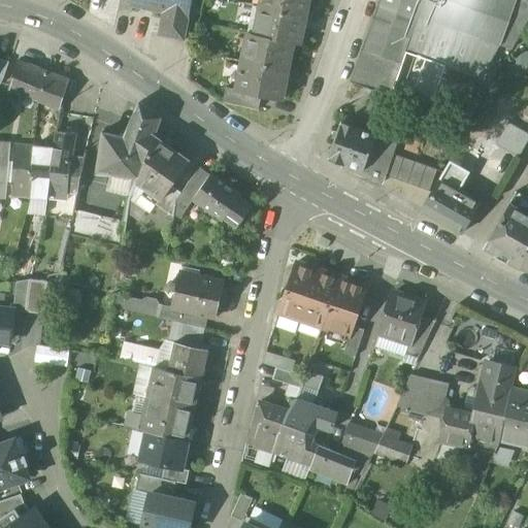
[(132,0),(131,6),(163,12),(159,35),(184,40),(191,0),(132,0)]
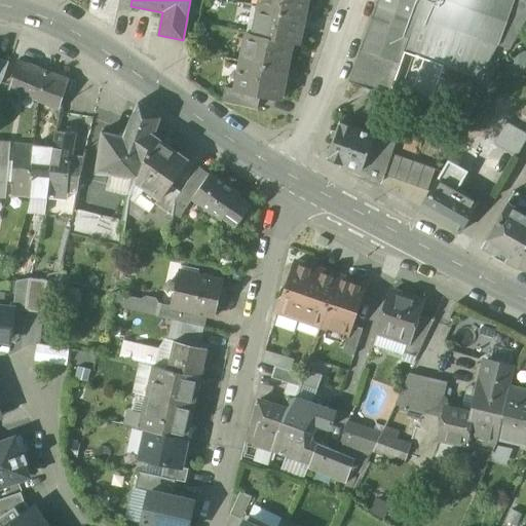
[(260,0),(259,6),(305,16),(308,0),(260,0)]
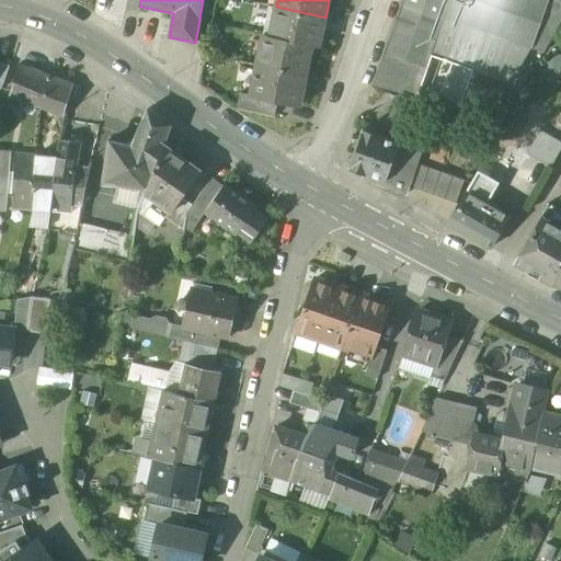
[(402,0),(385,53),(426,67),(431,56),(444,18),(450,0),(402,0)]
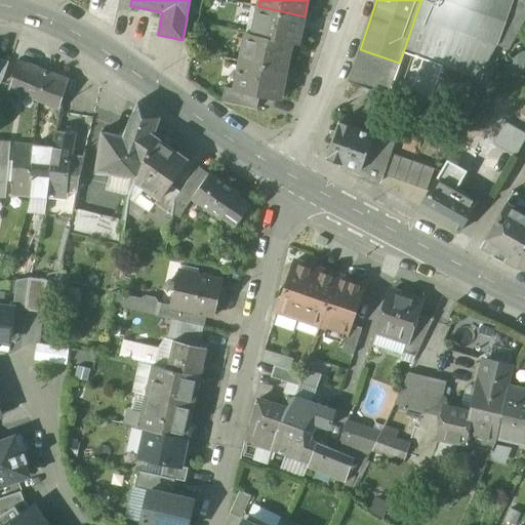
[(514,0),(421,0),(415,16),(496,45),(497,45),(514,0)]
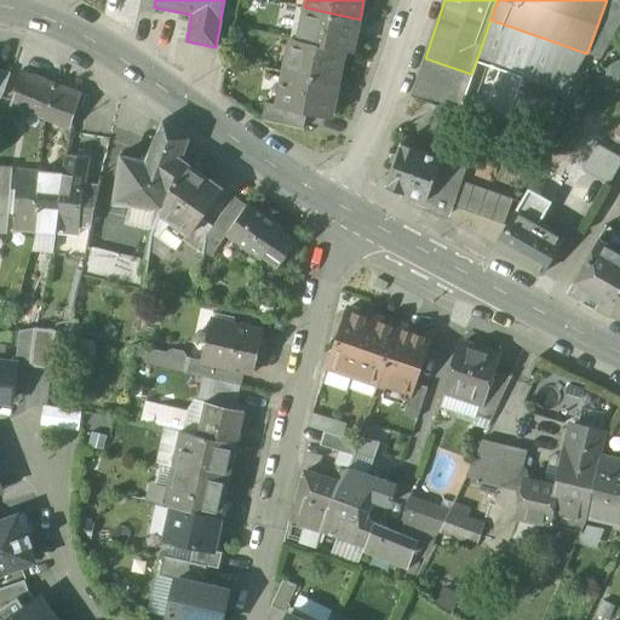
[(619,1),(615,0),(607,0),(587,53),(602,58),(619,26),(619,1)]
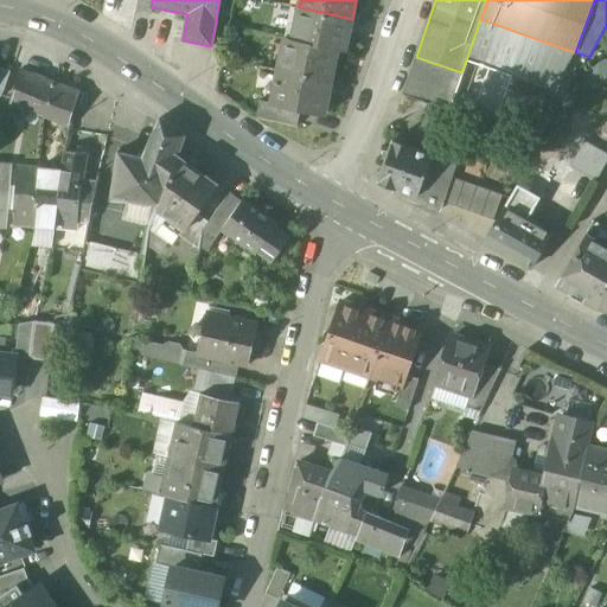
[(352,19),(299,7),(291,39),(291,40),(338,50),(346,51),(352,19)]
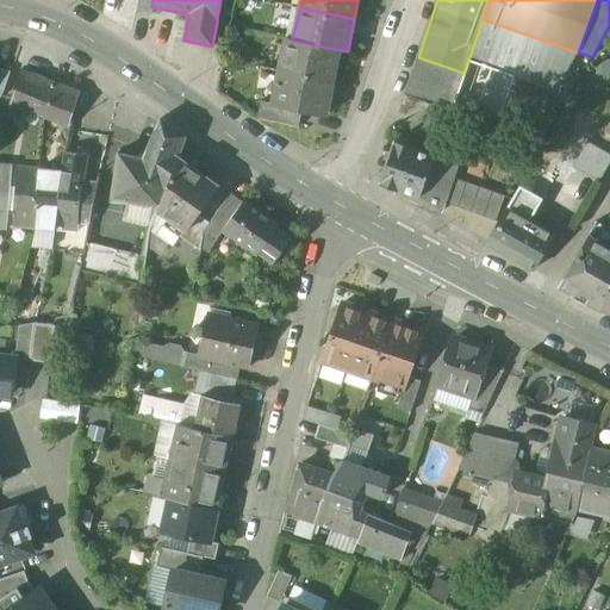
[(577,53),(483,19),(468,61),(556,91),(577,53)]
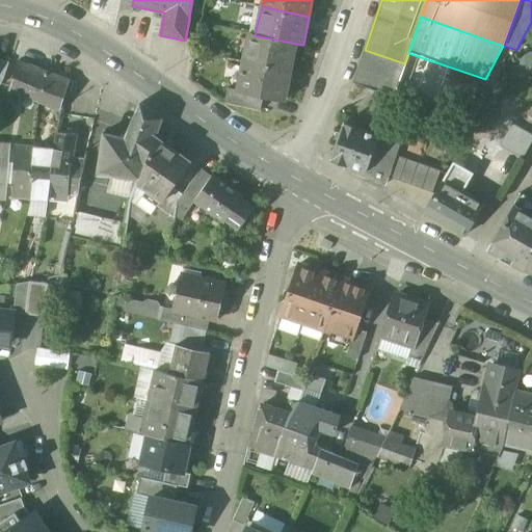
[(296,44),(255,35),(249,63),(290,72),(296,44)]
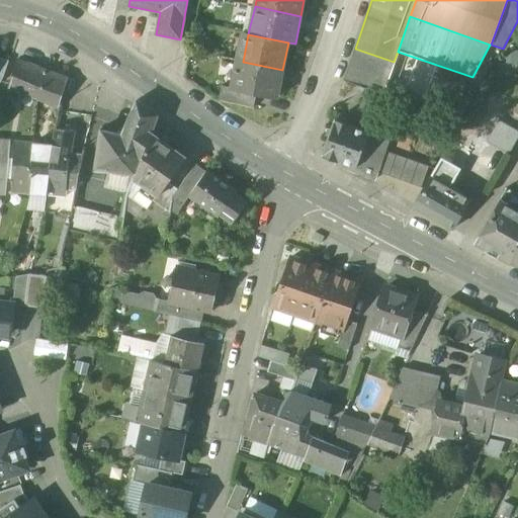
[(394,62),(355,49),(343,81),(347,82),(347,83),(366,89),(382,94),(394,62)]
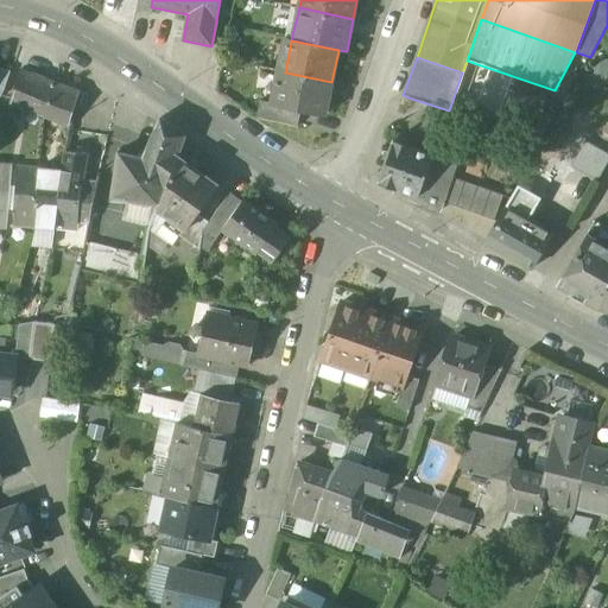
[(11,71),(0,68),(0,97),(0,99),(4,92),(11,71)]
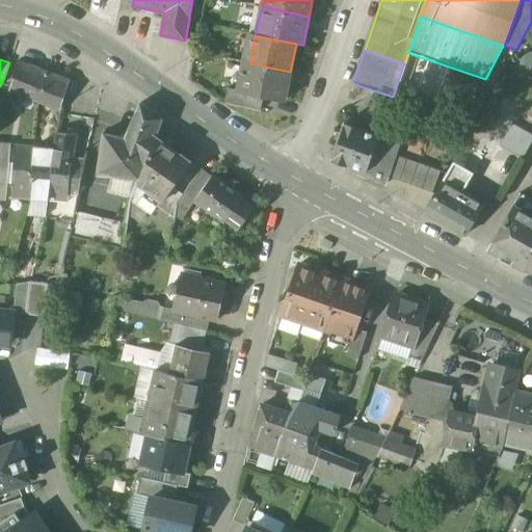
[(49,74),(18,61),(9,87),(40,99),(49,74)]
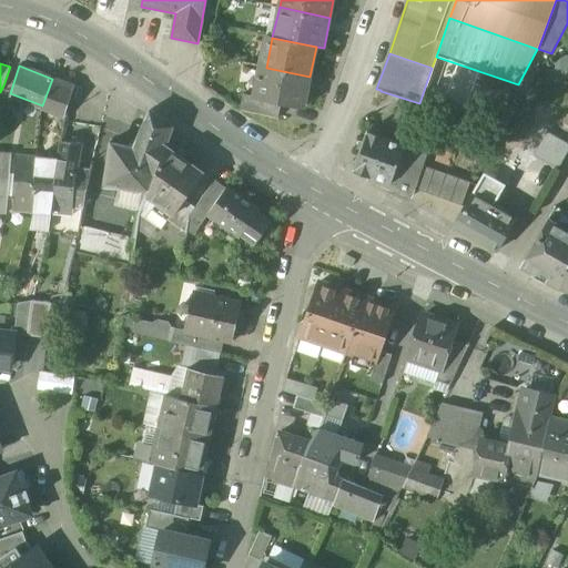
[(266,68),(260,67),(254,97),(253,98),(281,103),(304,109),(310,77),(266,68)]
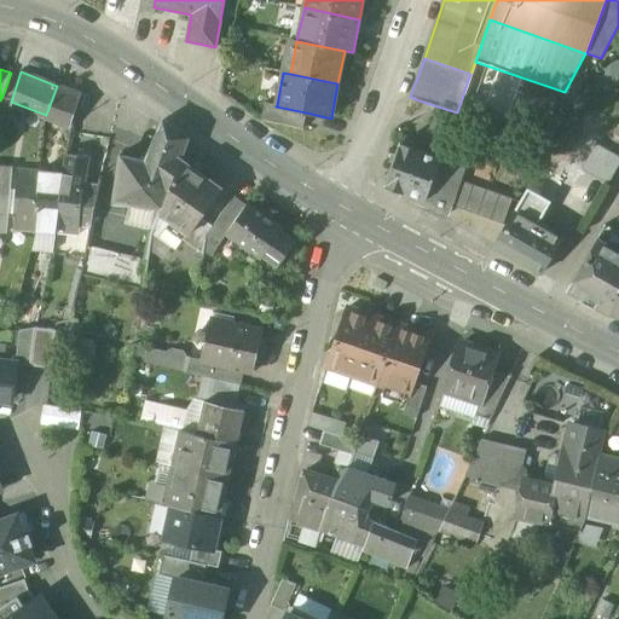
[(81,94),(57,86),(46,115),(67,122),(67,123),(70,126),(81,94)]
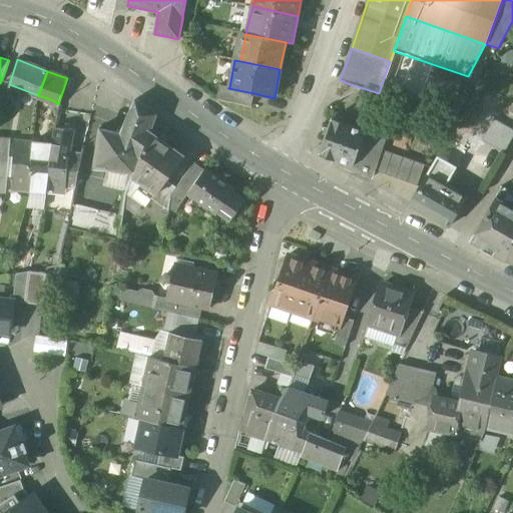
[(253,93),(228,88),(229,87),(218,85),(216,100),(251,107),(253,93)]
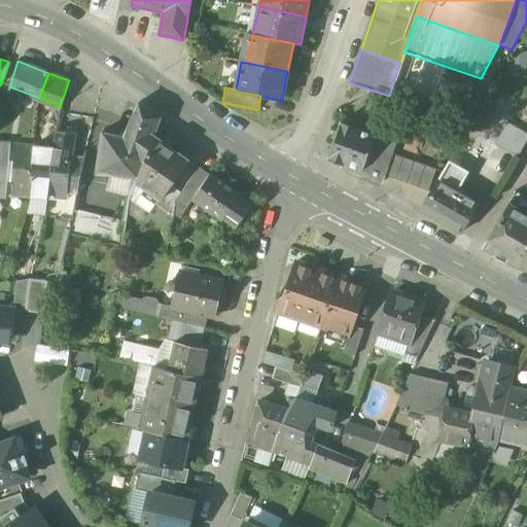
[(389,96),(373,91),(362,118),(379,125),(380,124),(389,96)]
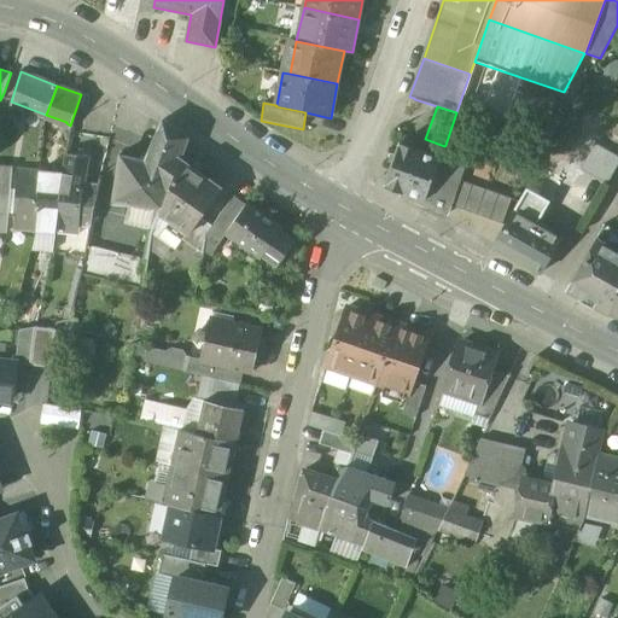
[(188,139),(163,120),(145,162),(176,170),(181,155),(188,139)]
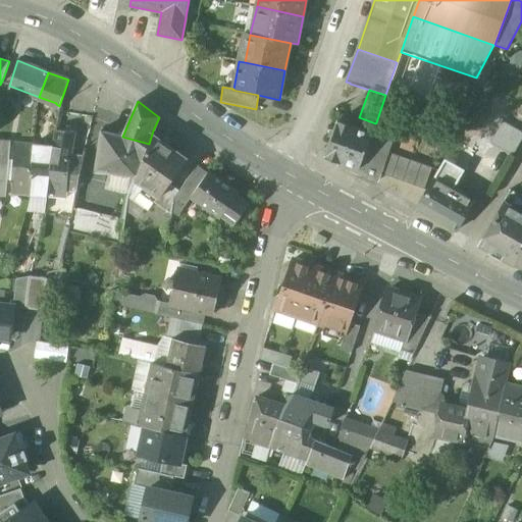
[(494,144),(520,152),(521,145),(521,126),(503,120),(494,144)]
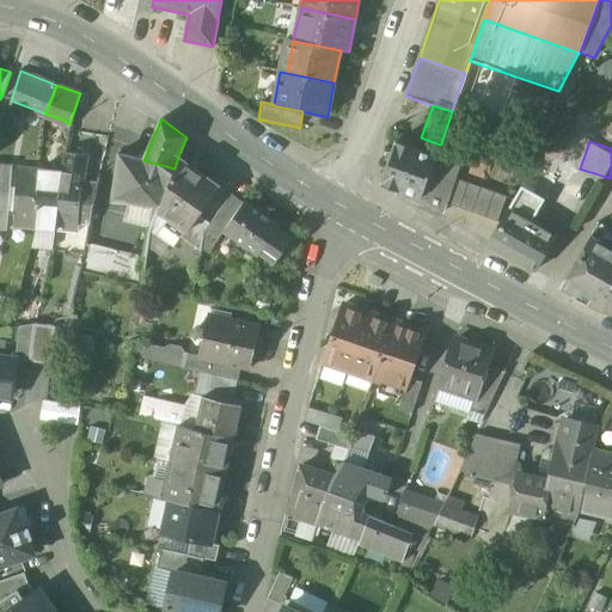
[(436,157),(414,150),(414,148),(396,142),(380,185),(398,191),(396,196),(418,204),(436,157)]
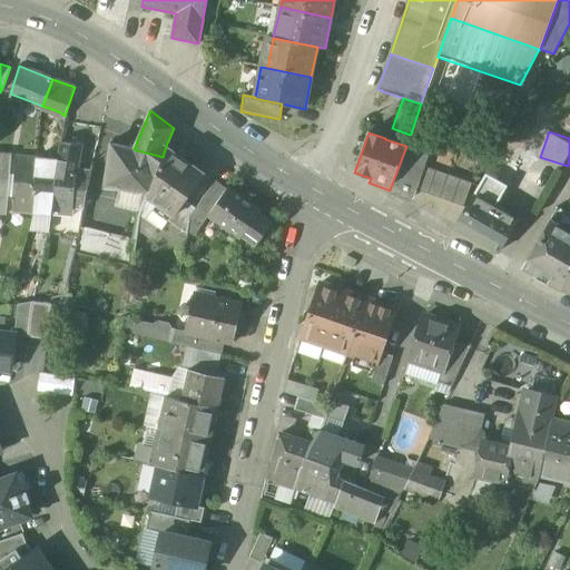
[(411,134),(410,135),(406,146),(390,190),(413,198),(415,190),(424,167),(433,141),(411,134)]
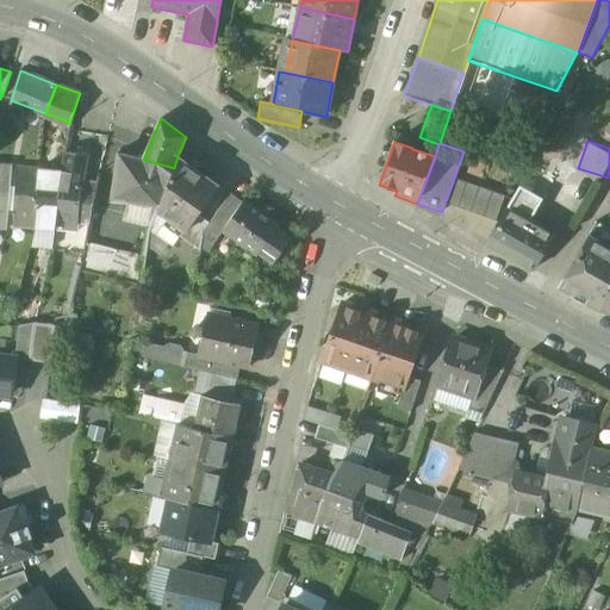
[(88,155),(64,153),(58,186),(80,188),(81,188),(83,175),(85,175),(88,155)]
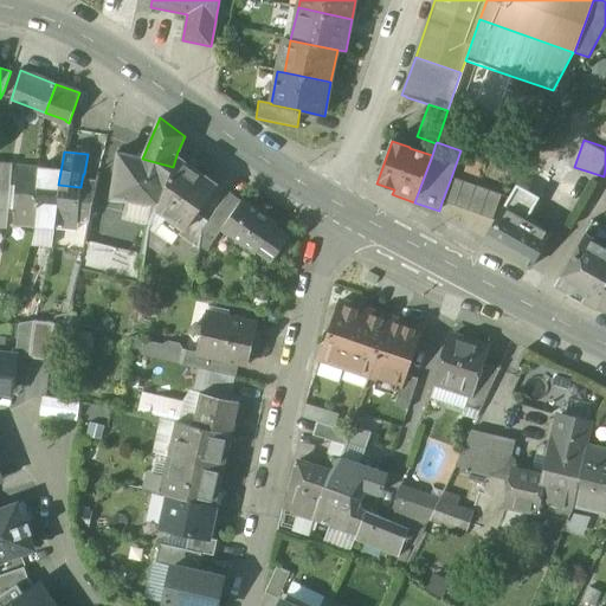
[(141,159),(118,154),(111,200),(159,204),(173,167),(142,159),(141,159)]
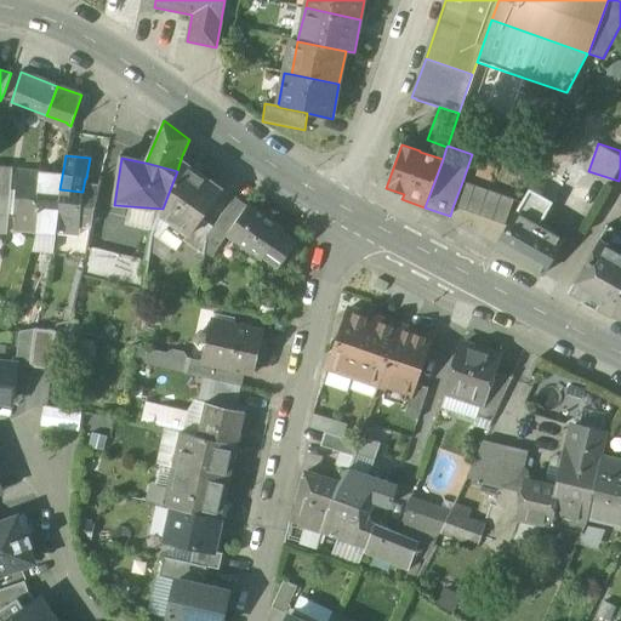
[(223,189),(182,160),(177,171),(163,209),(154,234),(178,251),(188,237),(200,221),(211,206),(223,189)]
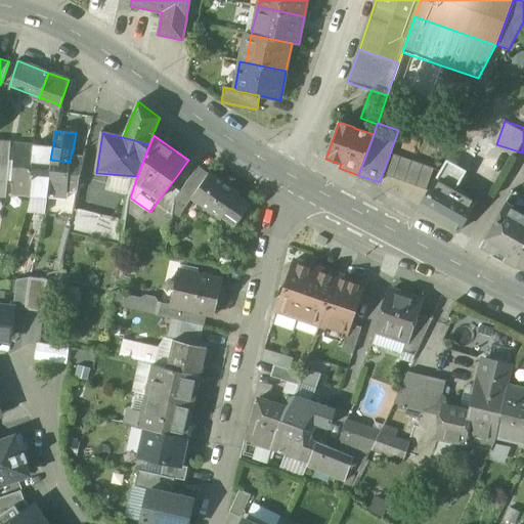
[(10,142),(0,141),(0,197),(5,198),(7,180),(11,180),(13,165),(8,164),(10,142)]
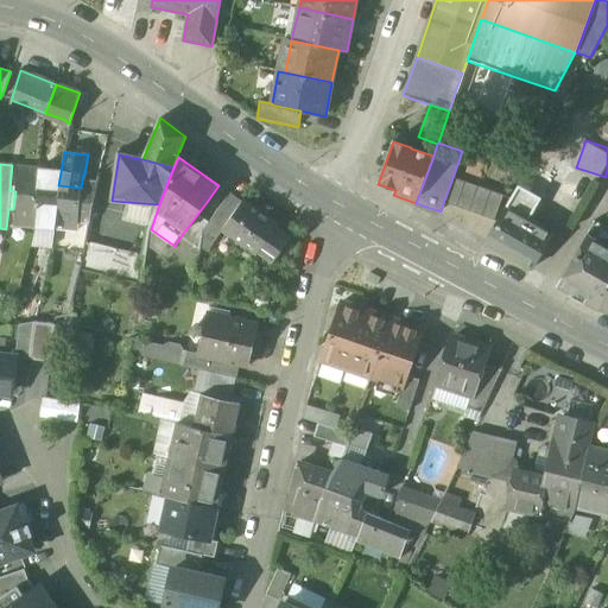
[(504,196),(453,178),(443,203),(494,221),(504,196)]
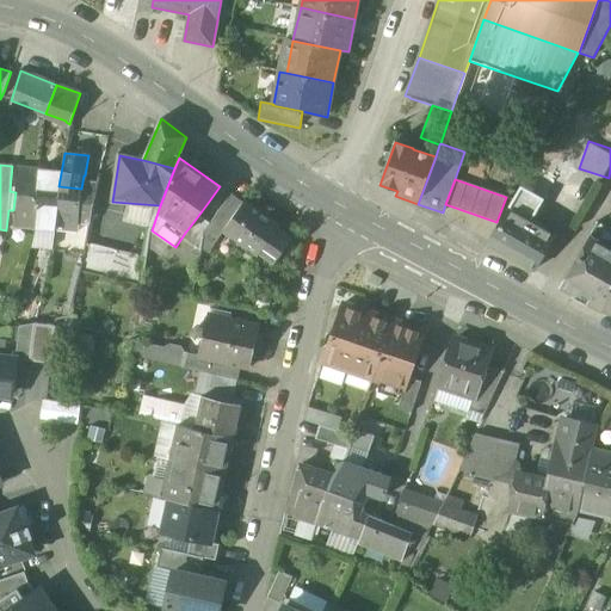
[(37,184),(16,183),(16,192),(13,210),(12,227),(36,228),(37,210),(35,210),(37,184)]
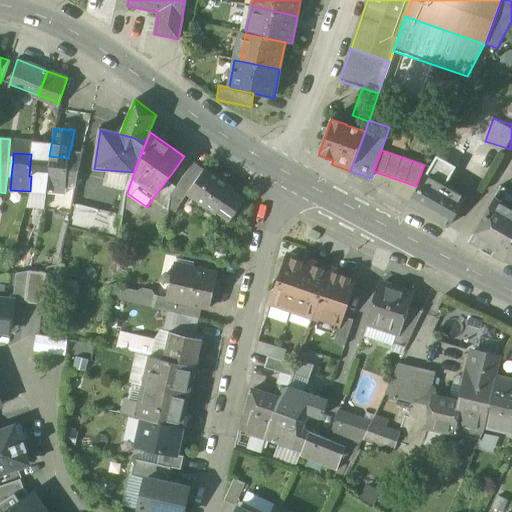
[(49,156),(31,154),(29,176),(31,176),(30,191),(30,192),(46,194),(49,156)]
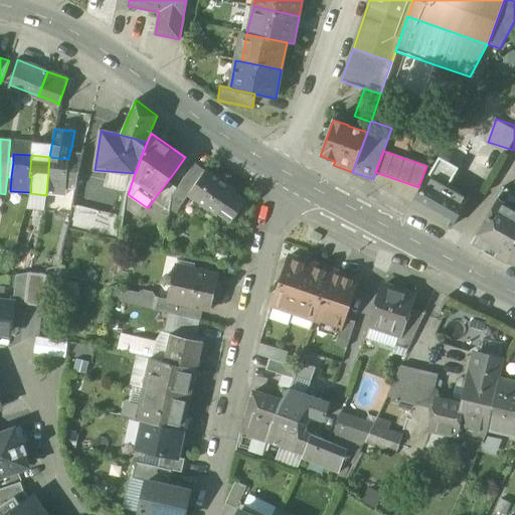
[(67,159),(49,157),(46,195),(65,196),(65,193),(66,189),(66,175),(67,159)]
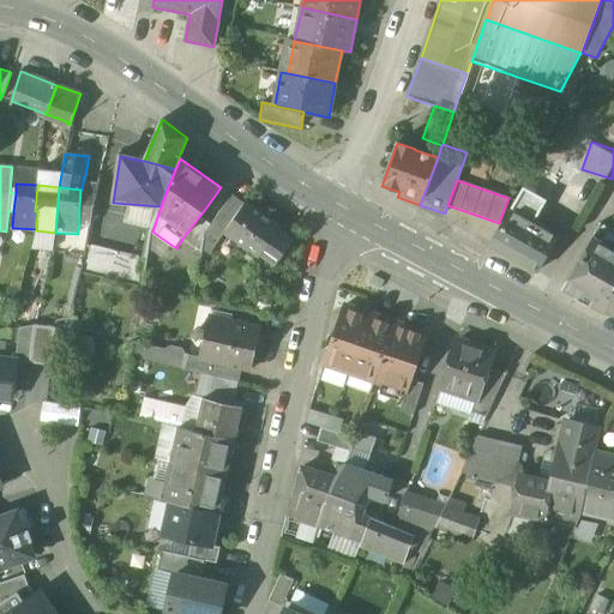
[(534,223),(547,200),(523,187),(510,210),(534,223)]
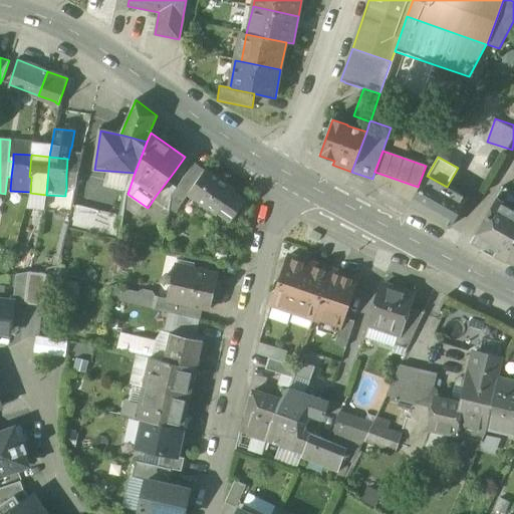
[(68,159),(67,159),(66,175),(66,189),(74,190),(80,160),(68,159)]
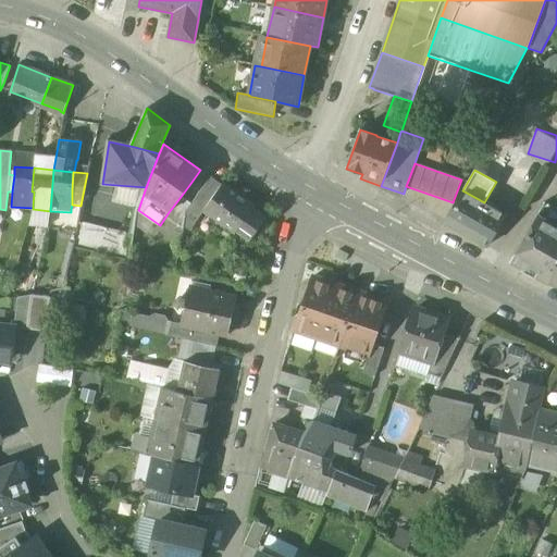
[(210,177),(192,205),(185,212),(185,217),(192,221),(196,223),(205,211),(203,210),(221,185),(210,177)]
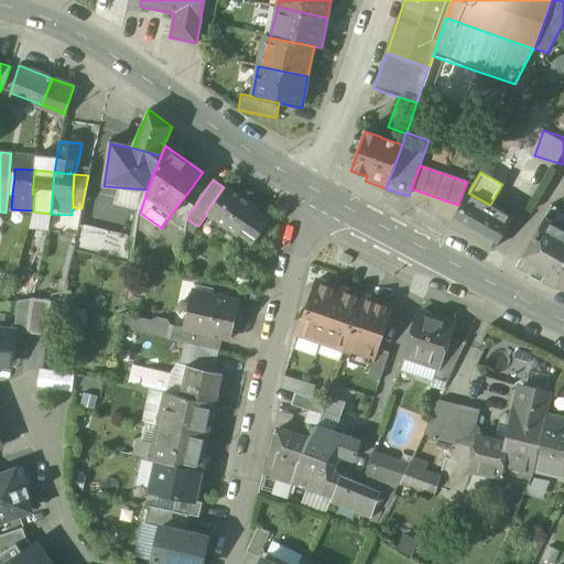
[(224,187),(206,213),(207,214),(239,236),(240,232),(257,210),(224,187)]
